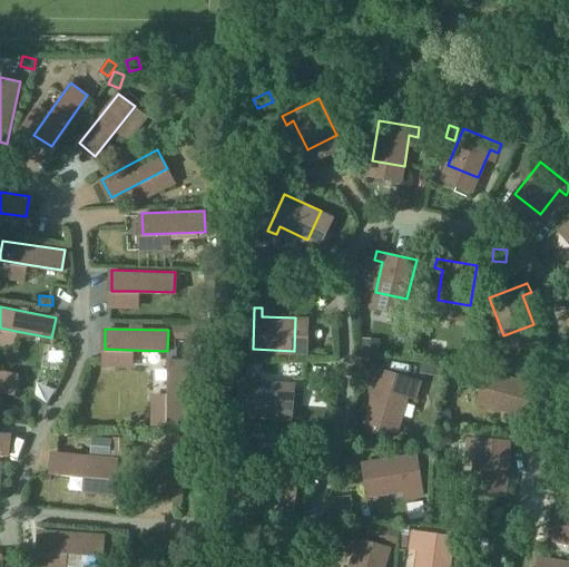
[(382,338),(363,336),(362,351),(381,352),(382,338)]
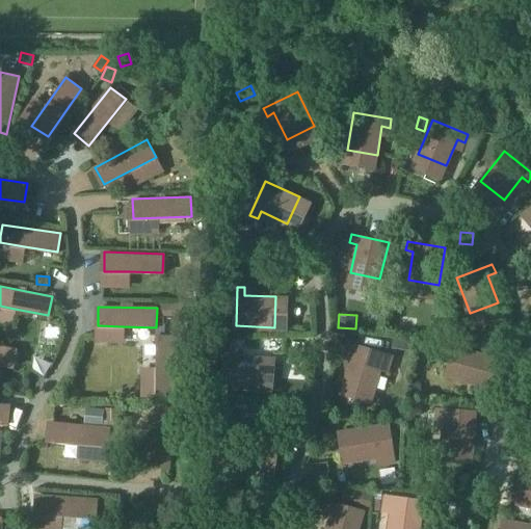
[(157,368),(157,393),(176,393),(177,335),(157,335),(157,368)]
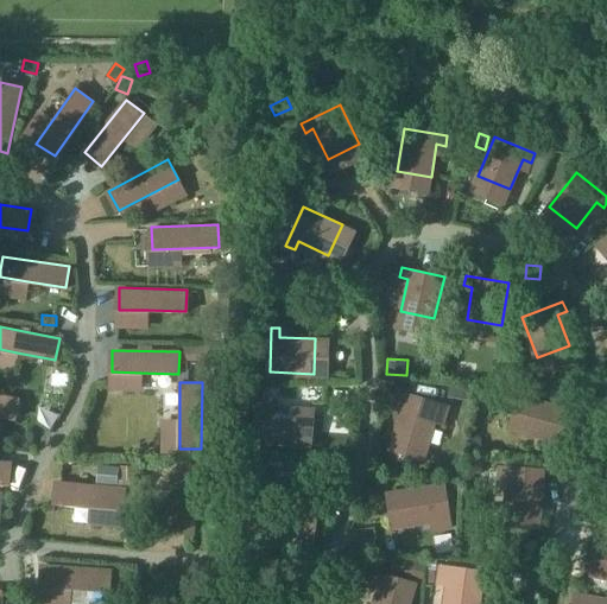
[(470,386),(449,383),(448,395),(469,398),(470,386)]
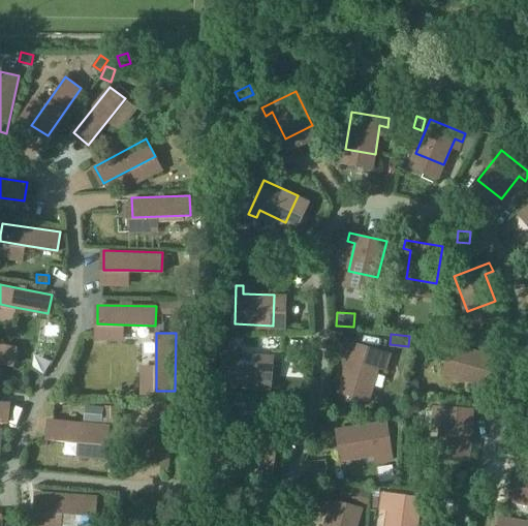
[(389,361),(391,352),(354,342),(343,378),(372,387),(380,359),(389,361)]
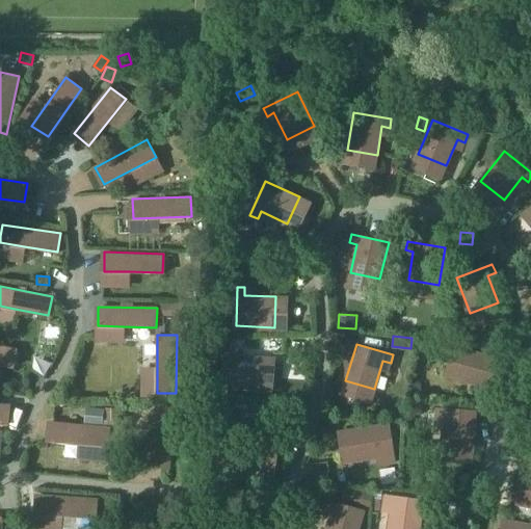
[(0,364),(12,367),(16,348),(0,345),(0,364)]
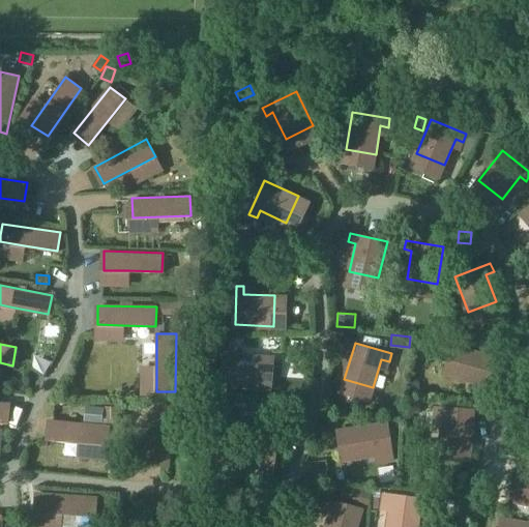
[(260,385),(262,356),(233,354),(233,346),(225,345),(222,383),(260,385)]
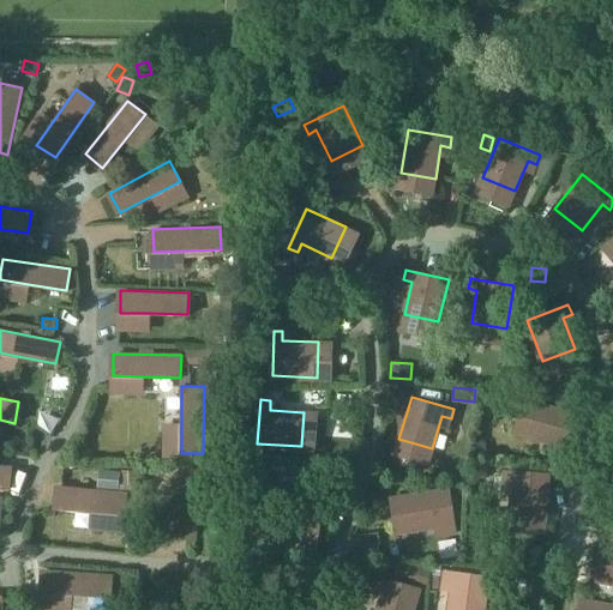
[(570,456),(582,414),(540,402),(530,435),(563,445),(560,453),(570,456)]
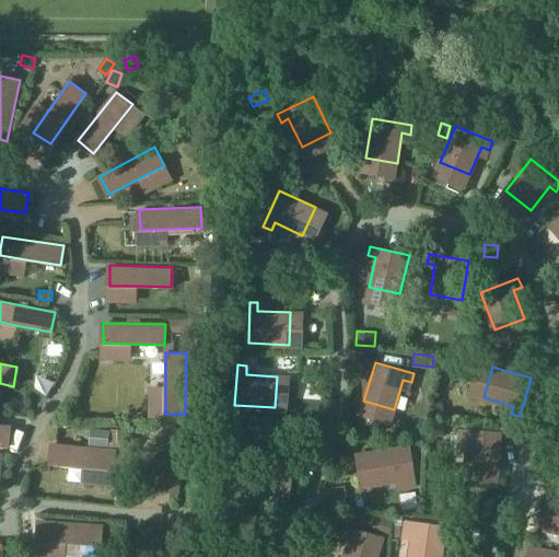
[(16,410),(30,413),(31,402),(18,399),(18,403),(8,401),(7,407),(16,409),(16,410)]
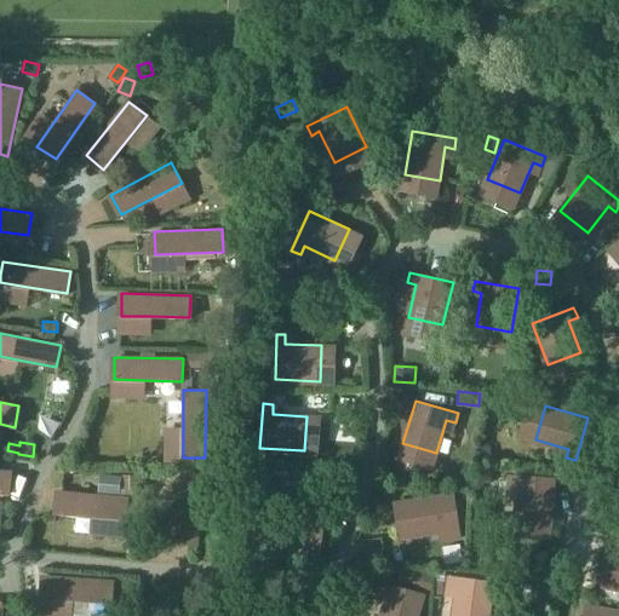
[(492,445),(480,444),(479,460),(491,460),(492,445)]
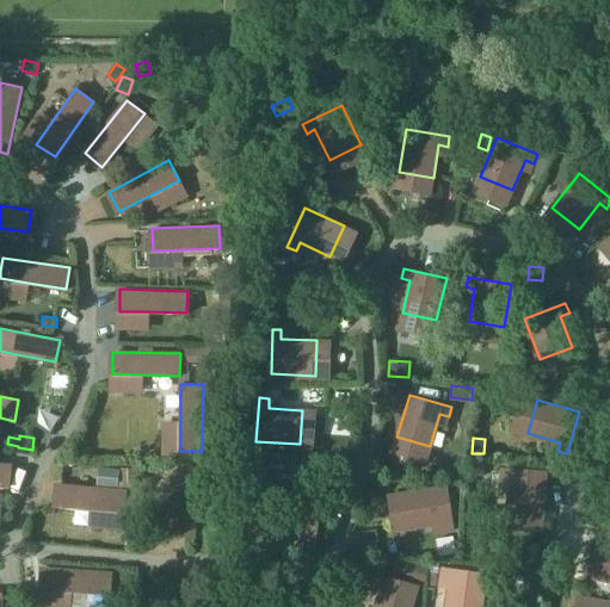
[(0,484),(8,487),(11,464),(0,463),(0,484)]
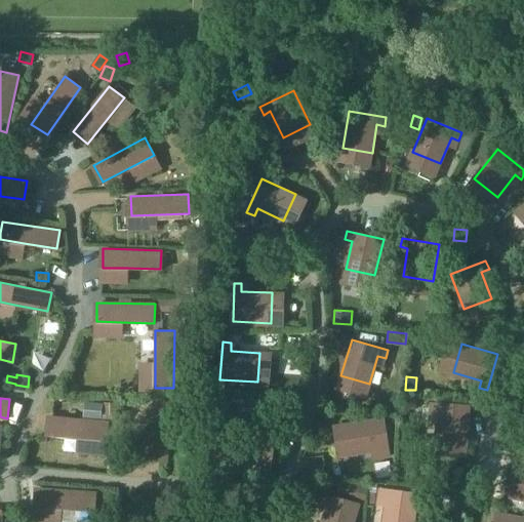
[(417,408),(417,398),(405,398),(404,407),(417,408)]
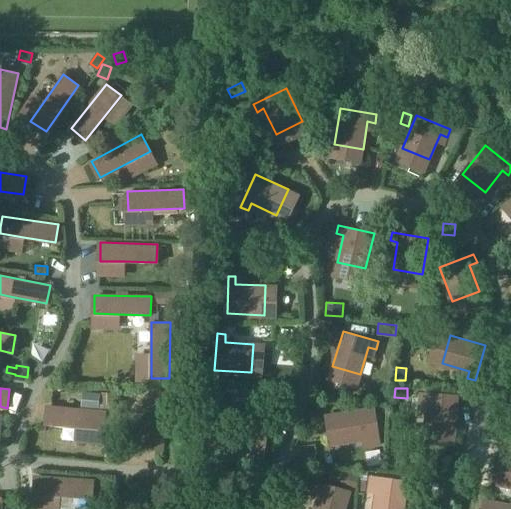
[(150,389),(145,446),(163,447),(168,391),(150,389)]
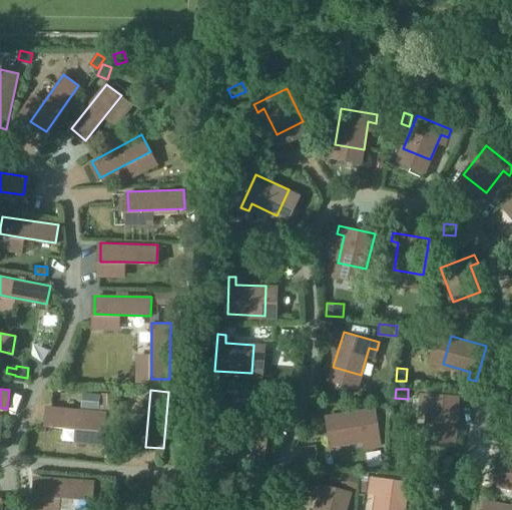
[(99,410),(101,393),(84,392),(82,409),(99,410)]
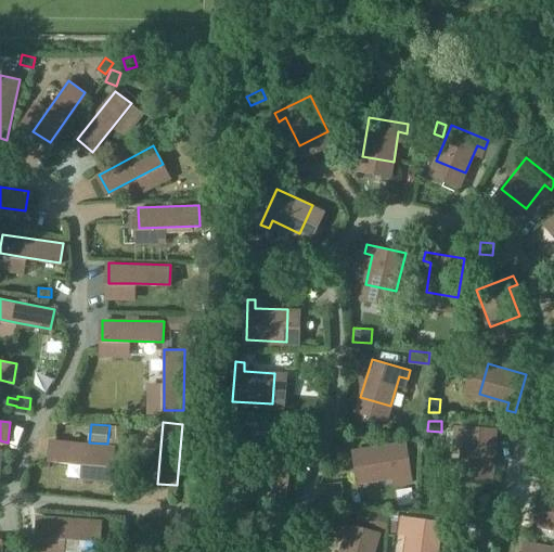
[(240,425),(229,424),(227,441),(237,443),(240,425)]
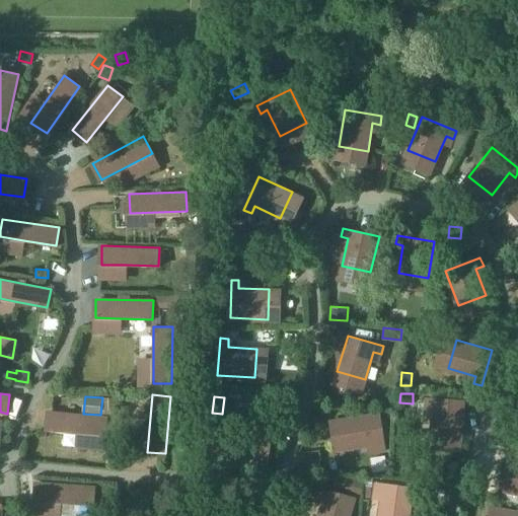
[(103,397),(103,408),(116,409),(117,398),(103,397)]
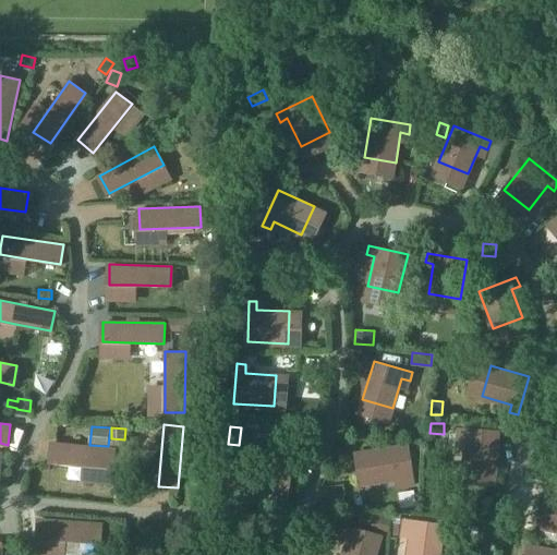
[(497,470),(499,431),(460,427),(459,437),(468,437),(465,468),(497,470)]
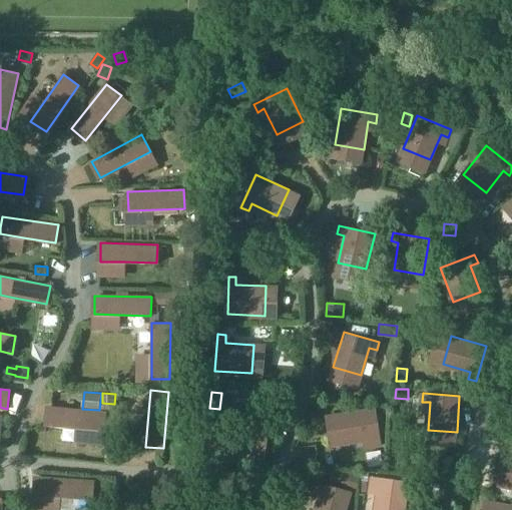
[(47,425),(103,430),(105,412),(49,406),(47,425)]
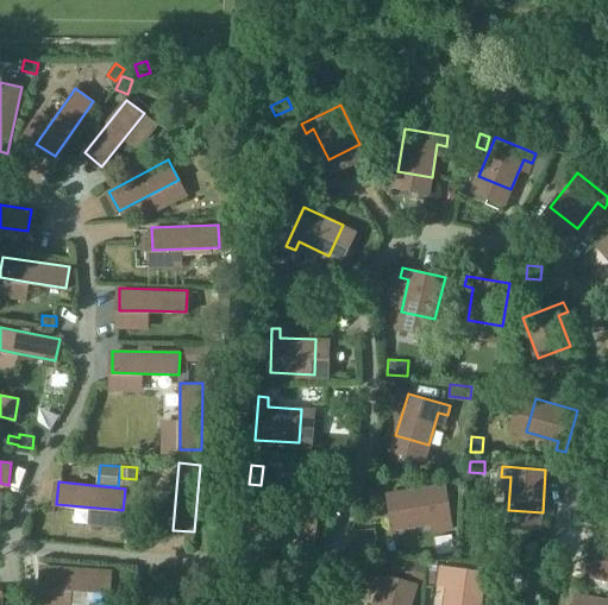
[(443,528),(452,527),(445,484),(402,491),(408,524),(442,520),(443,528)]
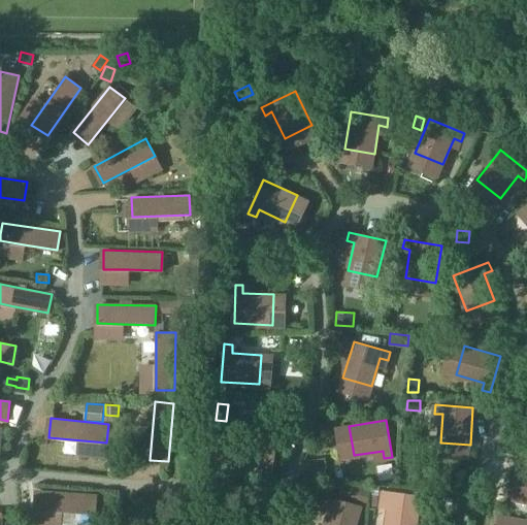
[(377,465),(381,480),(395,477),(393,462),(377,465)]
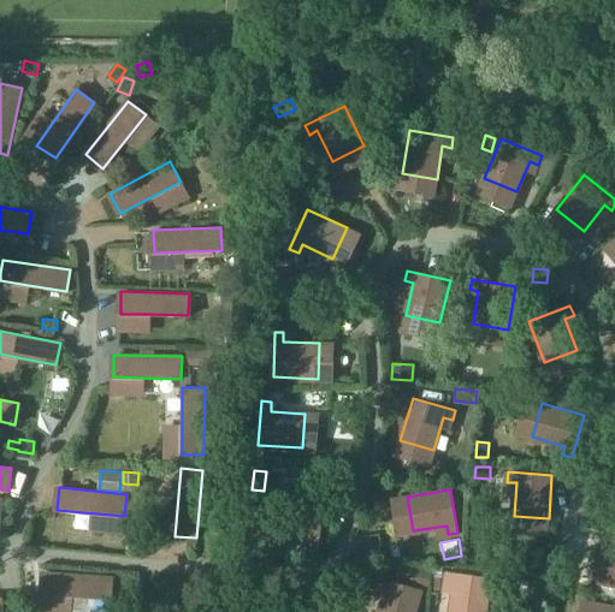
[(444,565),(435,564),(433,576),(443,577),(444,565)]
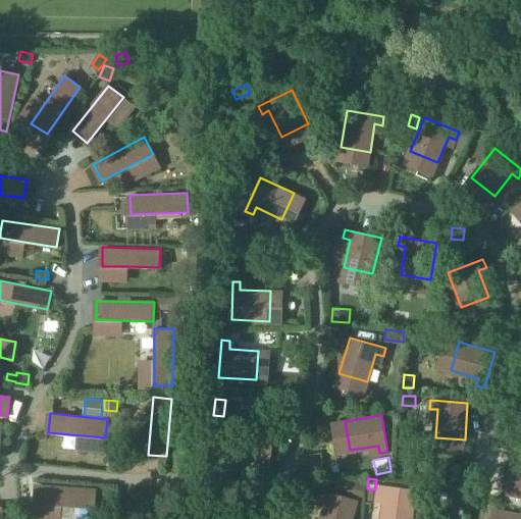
[(344,480),(341,490),(364,496),(364,481),(344,480)]
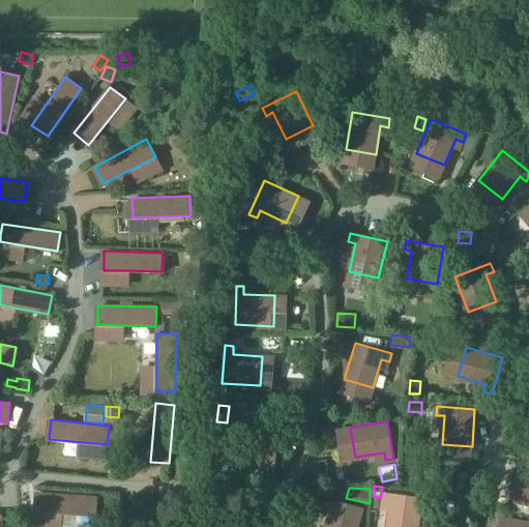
[(36,511),(61,513),(95,516),(96,496),(38,492),(36,511)]
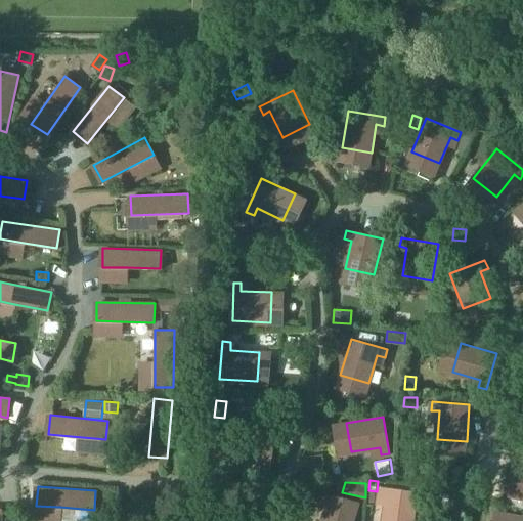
[(413,520),(418,492),(381,487),(380,495),(387,496),(383,520),(413,520)]
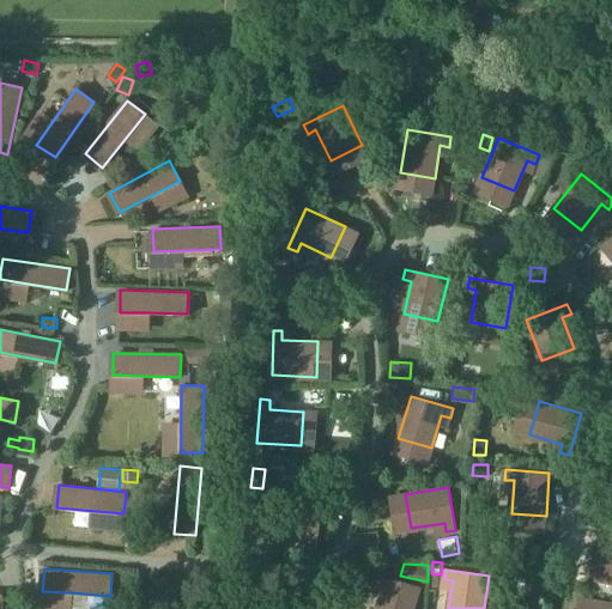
[(177,588),(177,576),(156,574),(156,586),(177,588)]
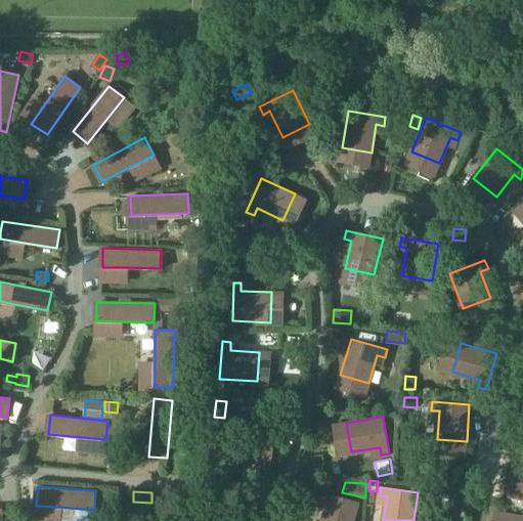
[(353,520),(358,503),(322,492),(320,501),(328,503),(322,520),(353,520)]
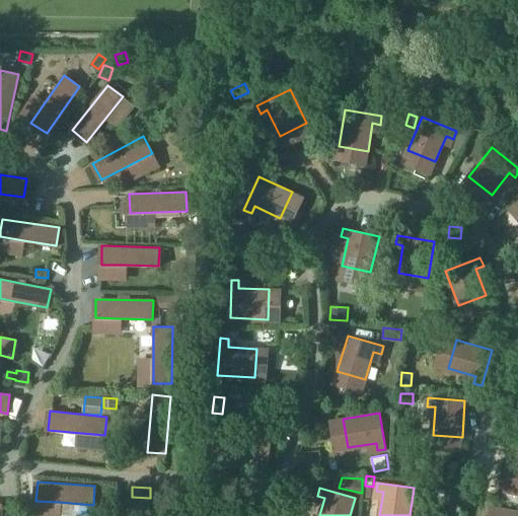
[(117,500),(107,500),(106,509),(109,509),(117,509),(117,500)]
